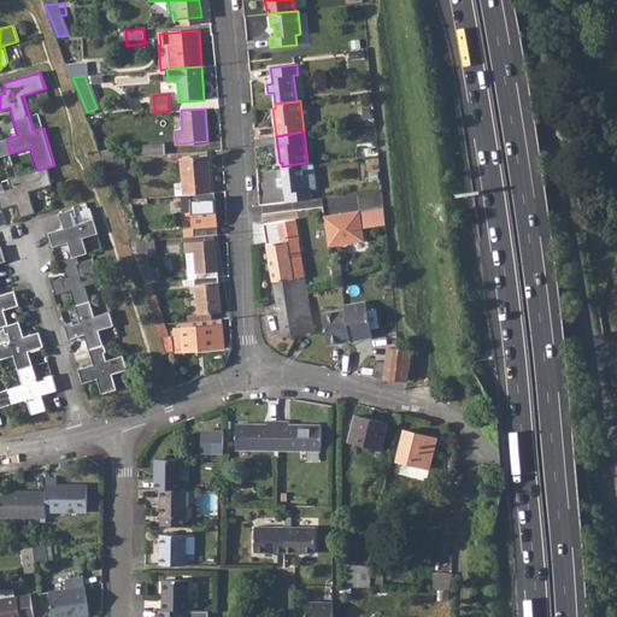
[(0,156),(10,153),(6,139),(0,140),(0,156)]
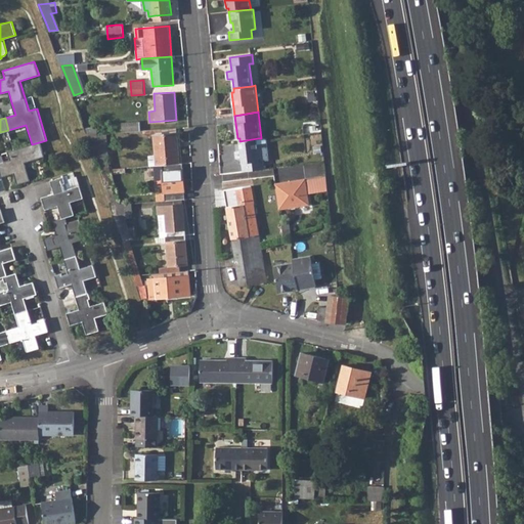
[(123,122),(123,132),(141,131),(140,121),(123,122)]
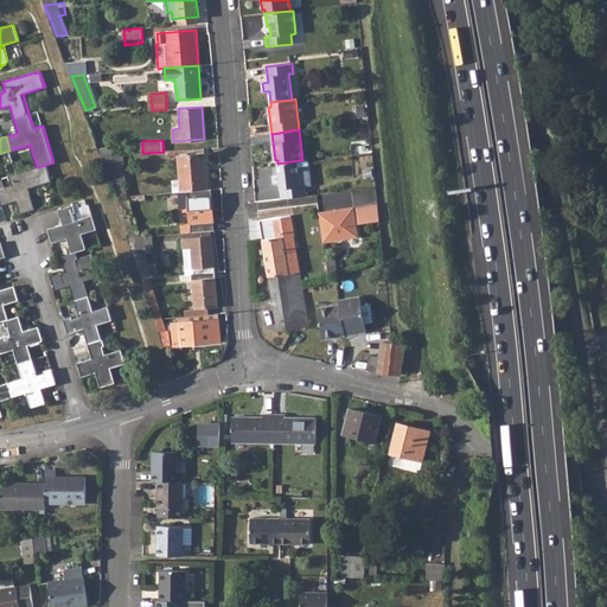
[(123,154),(102,155),(117,197),(128,196),(123,154)]
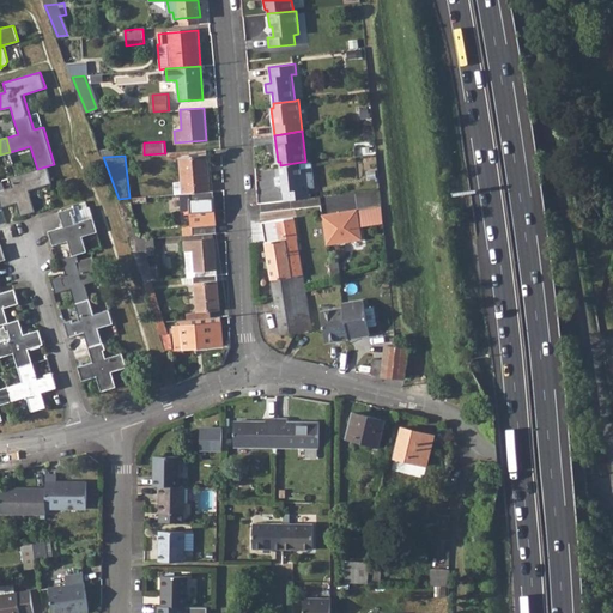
[(180,158),(183,193),(189,193),(211,190),(207,156),(180,158)]
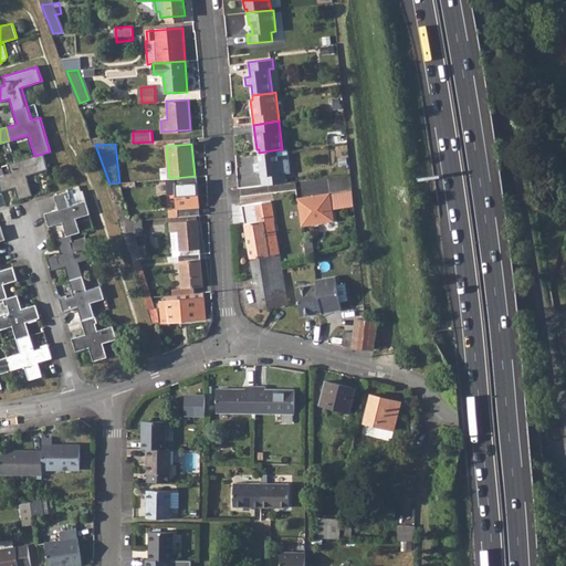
[(279,149),(259,153),(260,161),(254,163),(255,169),(261,169),(263,185),(286,181),(285,173),(281,173),(279,149)]
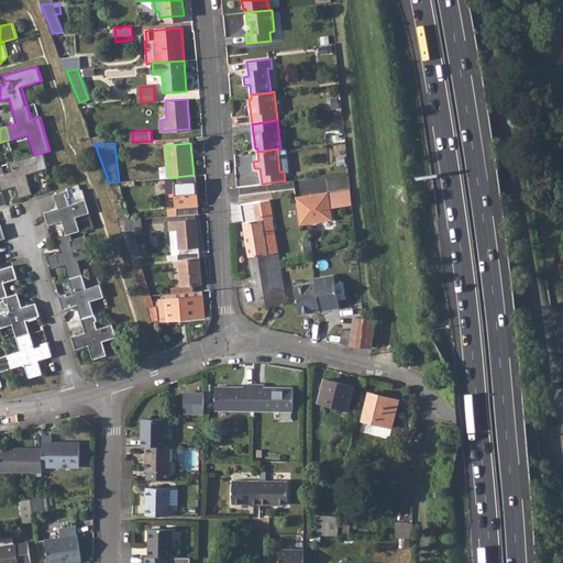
[(1,165),(0,165),(0,181),(2,189),(15,186),(19,197),(32,192),(26,174),(47,167),(42,153),(34,155),(9,163),(11,172),(4,174),(1,165)]
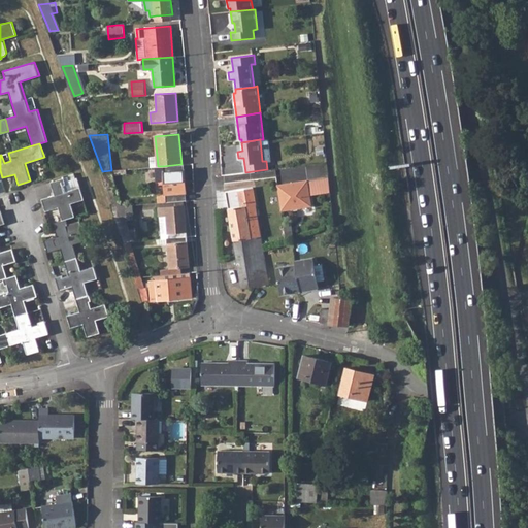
[(158,193),(159,202),(184,200),(187,199),(184,164),(182,164),(163,166),(165,192),(158,193)]
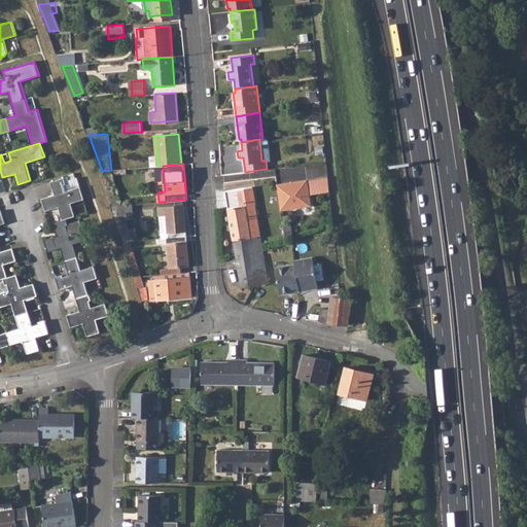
[(111,170),(102,171),(112,206),(123,205),(111,170)]
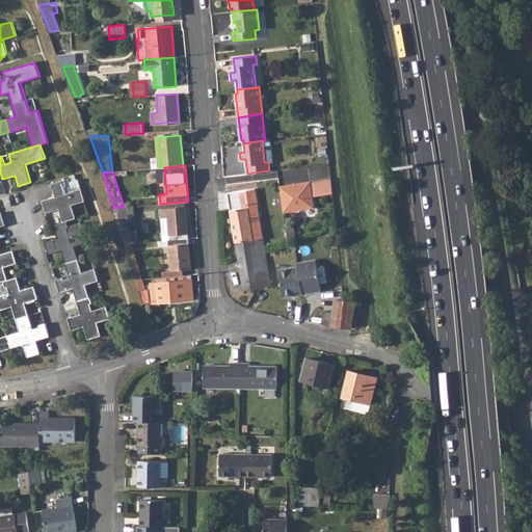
[(59,208),(63,220),(67,219),(76,217),(72,205),(84,201),(77,179),(71,181),(73,190),(67,192),(64,186),(67,186),(64,179),(52,183),(55,195),(43,200),(47,213),(59,208)]
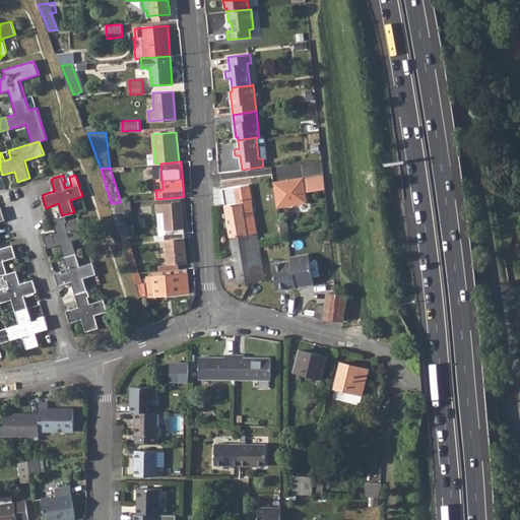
[(304,177),(286,180),(287,182),(274,184),(277,207),(308,202),(304,177)]
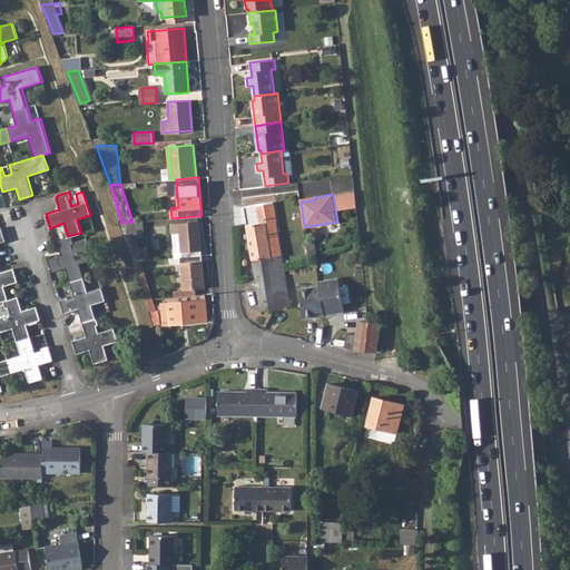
[(256,204),(259,223),(264,222),(273,272),(285,269),(284,267),(273,202),(256,204)]
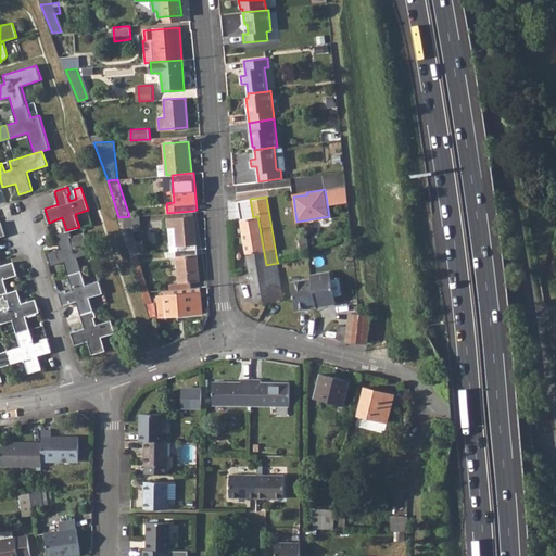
[(193,211),(167,213),(169,244),(177,244),(177,250),(197,248),(193,211)]
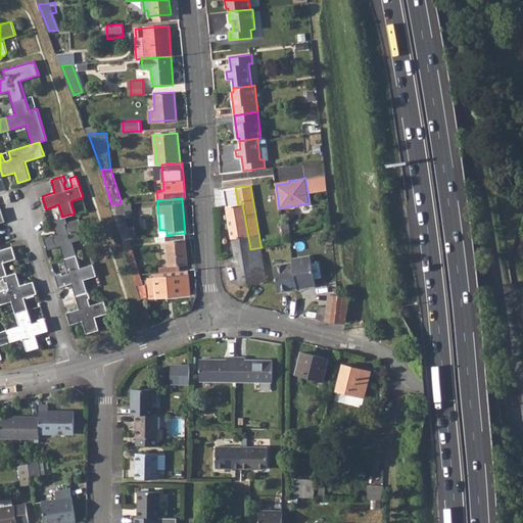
[(122,203),(111,204),(123,239),(130,238),(133,238),(126,218),(132,218),(131,202),(122,203)]
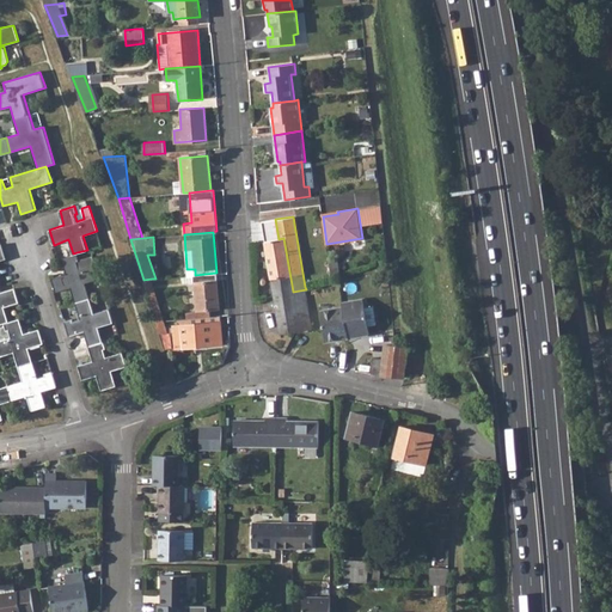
[(279,239),(264,240),(281,334),(297,331),(299,331),(293,292),(283,238),(279,239)]
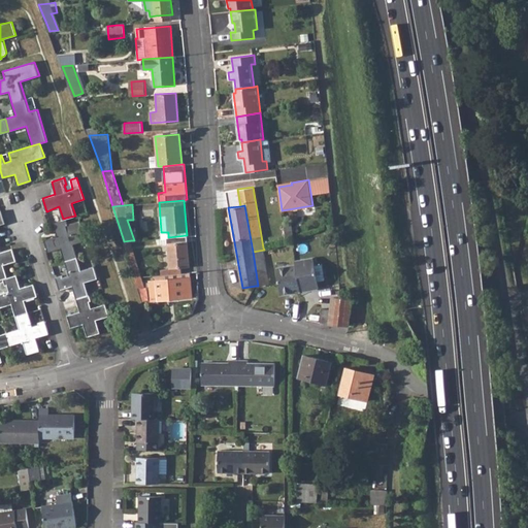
[(63,219),(53,223),(57,235),(44,239),(48,252),(61,248),(65,261),(77,257),(73,243),(87,239),(83,227),(68,232),(66,225),(68,225),(68,224),(66,218),(63,219)]
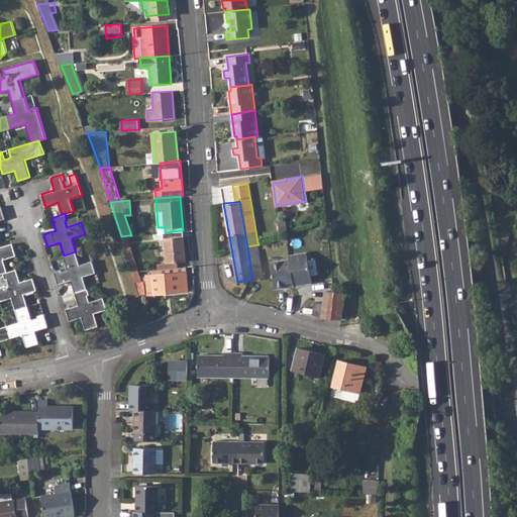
[(79,215),(67,219),(67,220),(65,220),(67,227),(81,222),(79,215)]
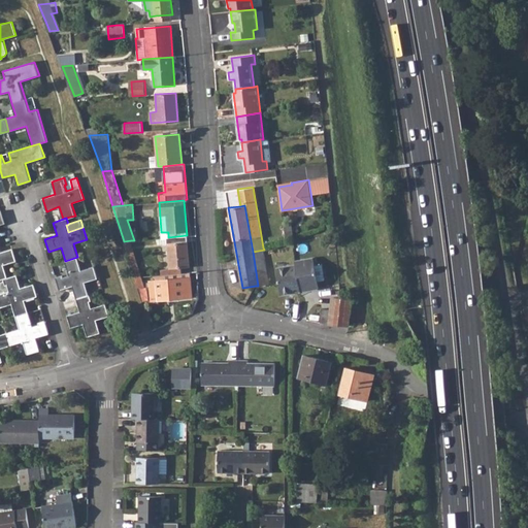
[(168,237),(157,238),(157,243),(168,242),(170,268),(161,269),(161,273),(183,272),(183,267),(190,266),(187,235),(168,237)]
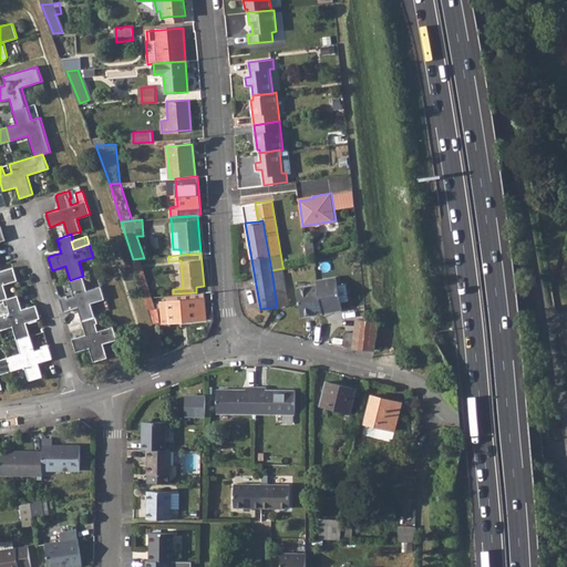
[(141,258),(133,259),(145,297),(152,296),(153,296),(141,258)]
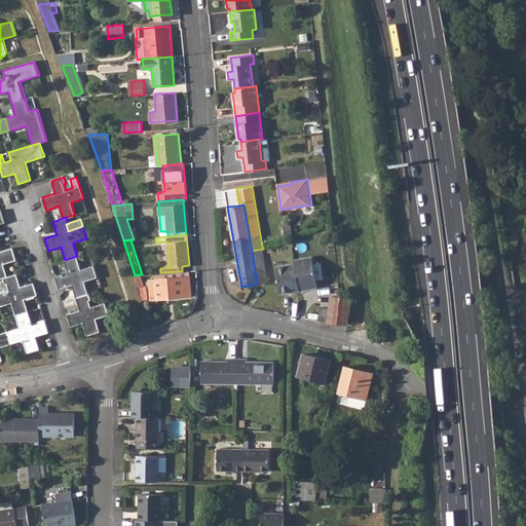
[(0,277),(3,277),(8,275),(4,263),(16,259),(12,247),(0,251),(0,250),(0,277)]
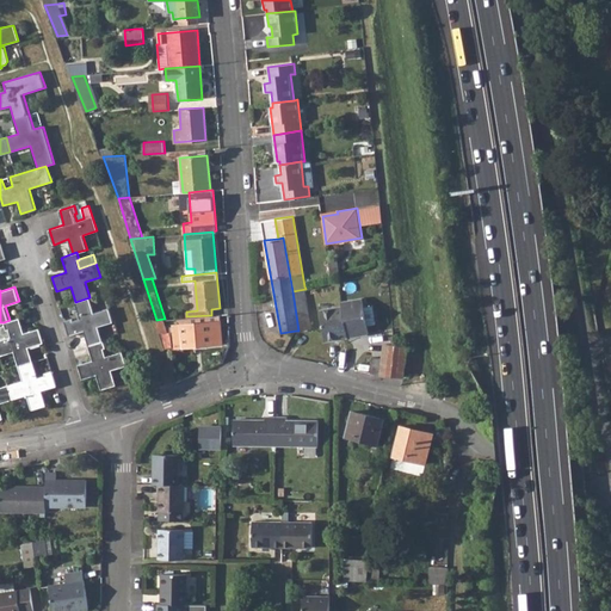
[(306,289),(292,291),(298,331),(312,328),(306,289)]
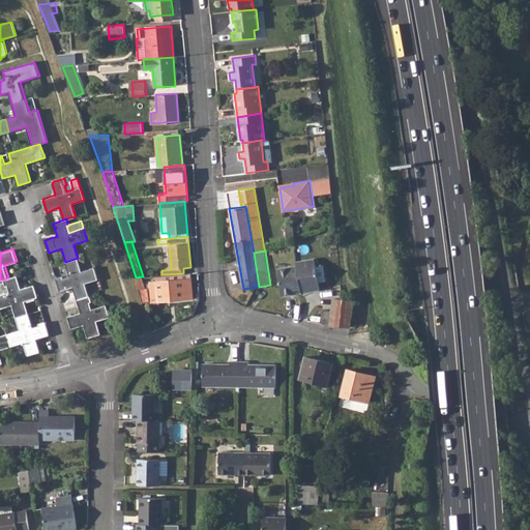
[(78,258),(65,262),(69,275),(63,277),(62,275),(56,277),(60,290),(72,287),(77,299),(89,295),(85,283),(98,278),(94,266),(82,270),(78,258)]
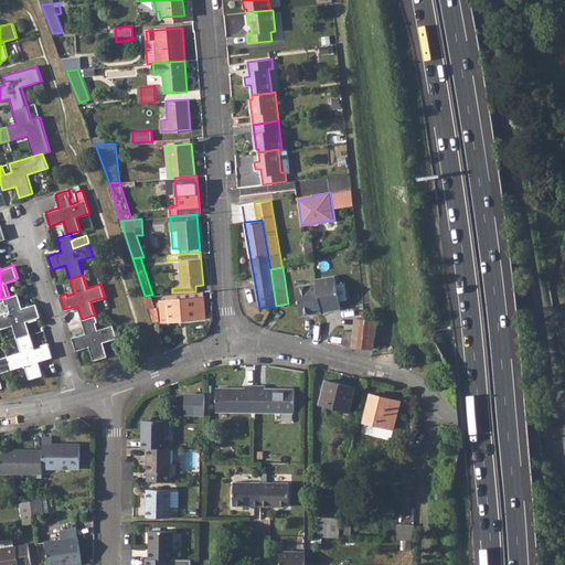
[(336,275),(317,278),(317,283),(321,311),(341,308),(340,300),(348,299),(345,281),(337,283),(336,275)]
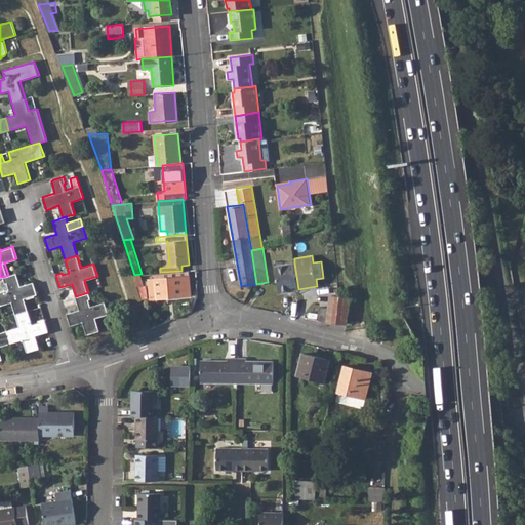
[(298,289),(294,263),(275,266),(280,292),(298,289)]
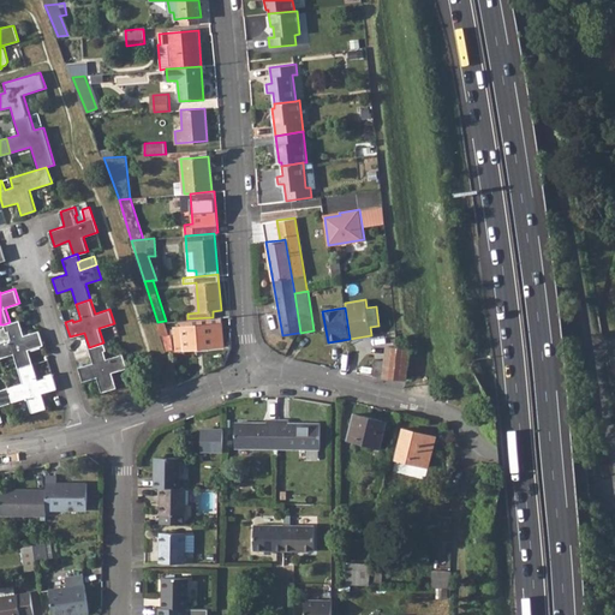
[(11,339),(0,341),(0,357),(13,353),(18,368),(33,363),(29,348),(43,344),(40,330),(24,335),(19,320),(10,322),(4,324),(6,332),(9,332),(11,339)]
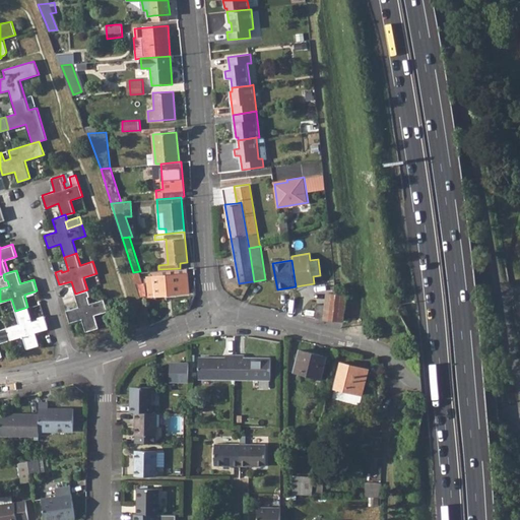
[(139,271),(133,272),(137,282),(143,282),(139,271)]
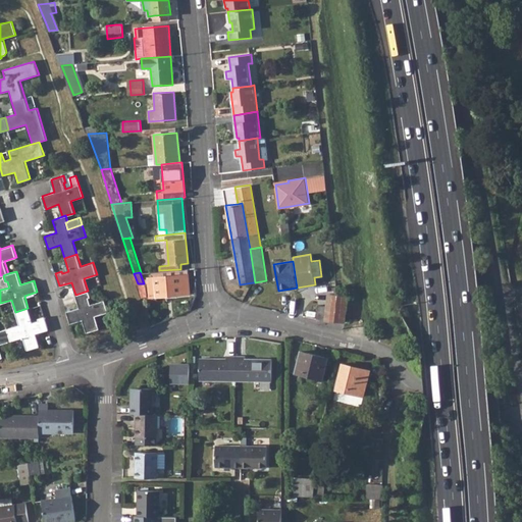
[(189,273),(148,277),(150,296),(191,293),(189,273)]
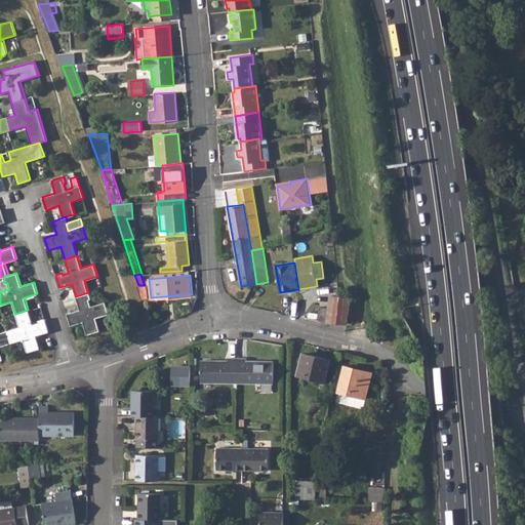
[(88,292),(76,296),(79,310),(67,313),(71,325),(83,321),(87,334),(99,330),(96,318),(109,314),(105,301),(90,306),(89,299),(91,298),(89,292),(88,292)]
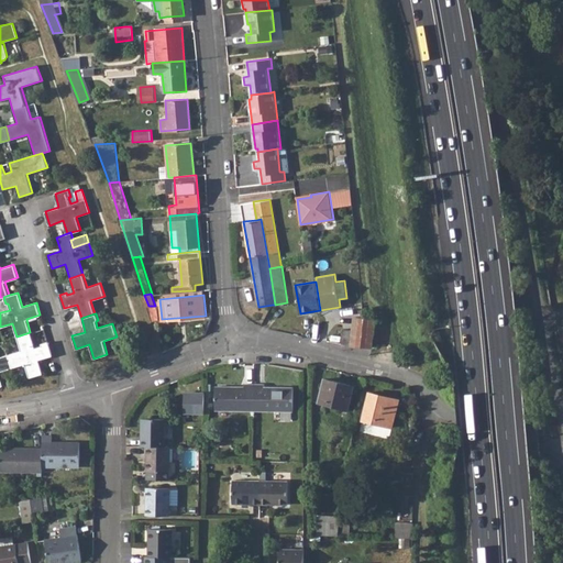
[(375,319),(363,318),(354,317),(351,344),(372,348),(375,319)]
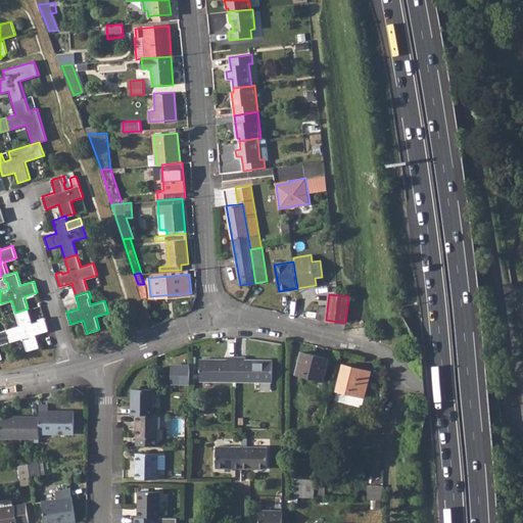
[(319,305),(318,320),(325,322),(327,306),(319,305)]
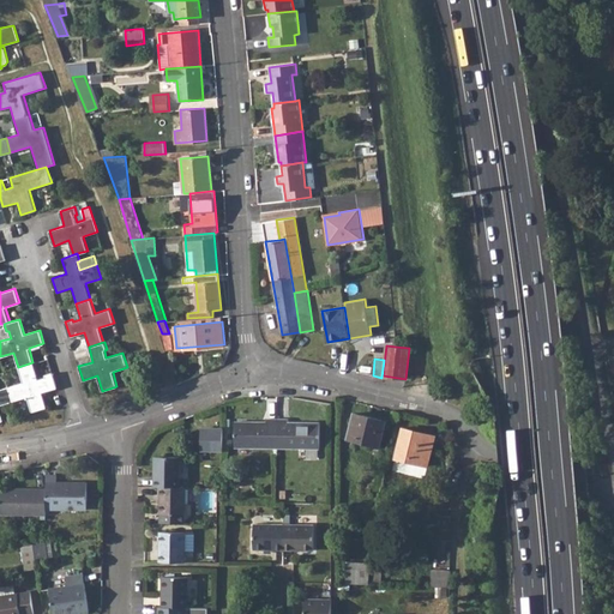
[(23,381),(8,386),(13,401),(28,396),(32,411),(47,407),(42,392),(56,387),(52,372),(44,374),(46,377),(38,379),(32,362),(18,367),(23,381)]
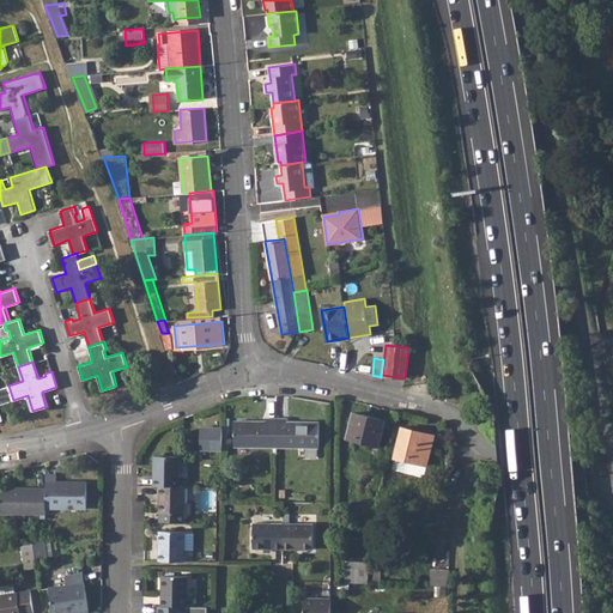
[(0,419),(4,419),(0,408),(0,404),(13,400),(8,386),(0,387),(0,419)]
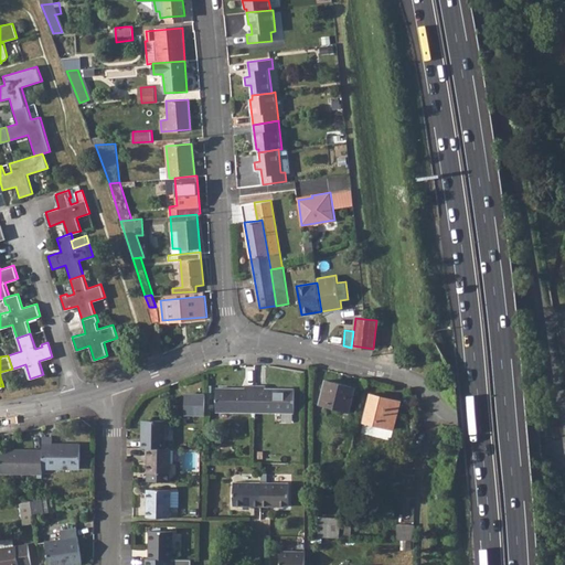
[(326,380),(320,402),(350,411),(355,387),(326,380)]
